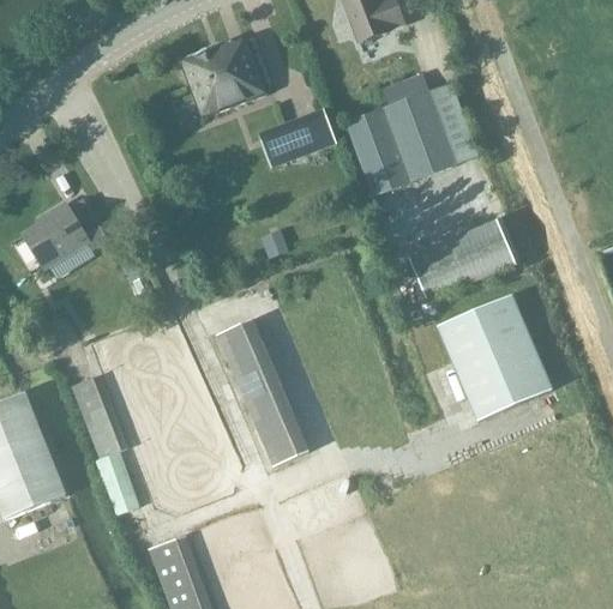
[(344,0),(359,40),(389,29),(389,28),(404,23),(396,0),(344,0)]
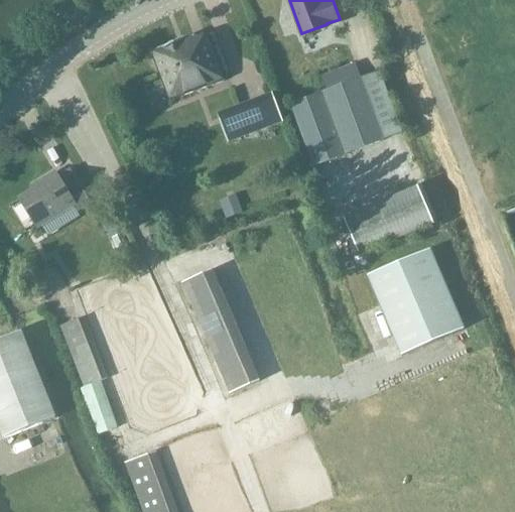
[(192,33),(150,48),(168,98),(224,78),(207,31),(195,36),(192,33)]
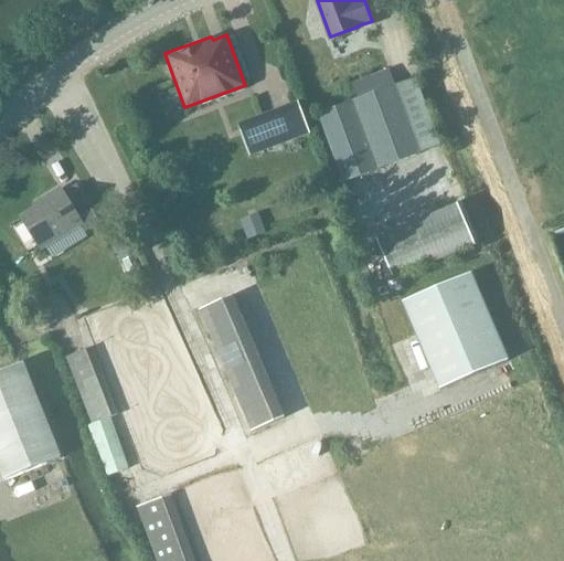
[(352,99),(379,167),(421,150),(389,66),(348,83),(353,99),(352,99)]
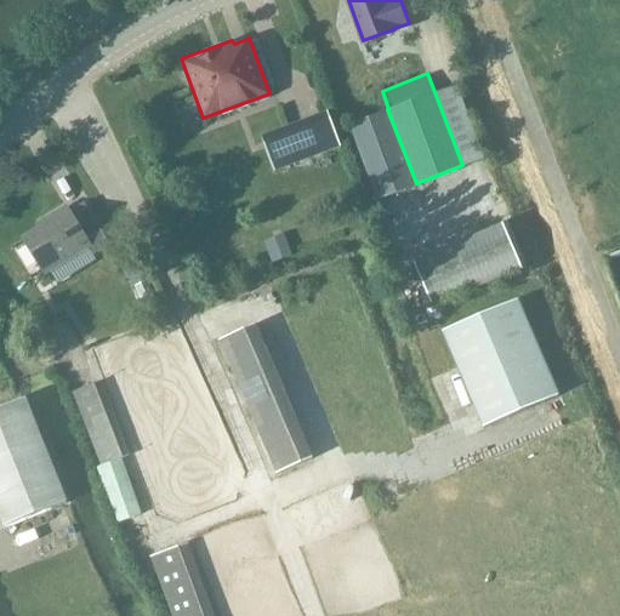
[(231,177),(291,154),(268,93),(208,117),(231,177)]
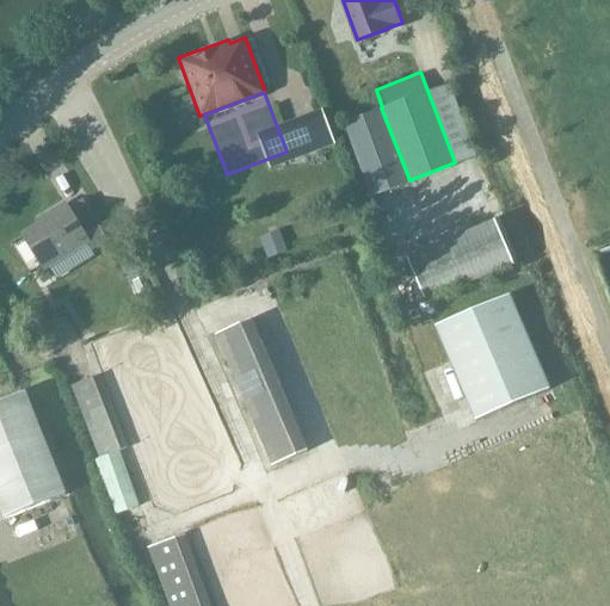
[(321,107),(279,123),(291,156),(334,141),(321,107)]
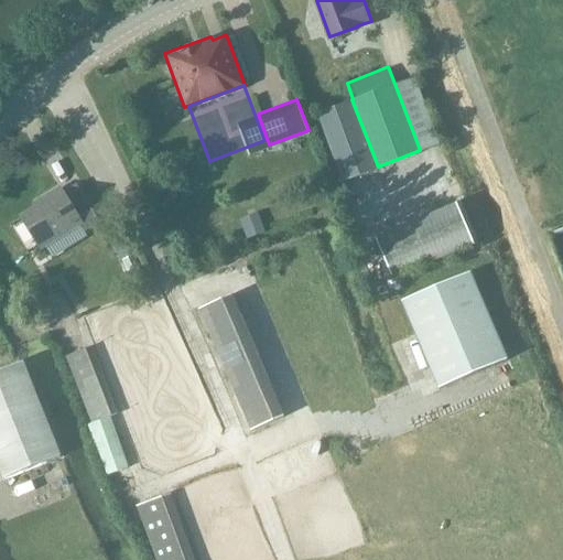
[(316,111),(342,179),(376,167),(350,99),(316,111)]
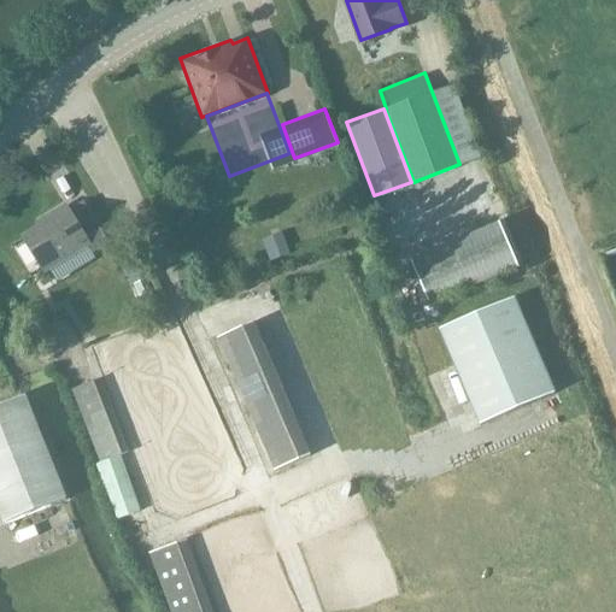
[(50,218),(23,234),(44,266),(47,264),(88,240),(92,247),(106,239),(82,199),(69,207),(66,202),(48,215),(50,218)]
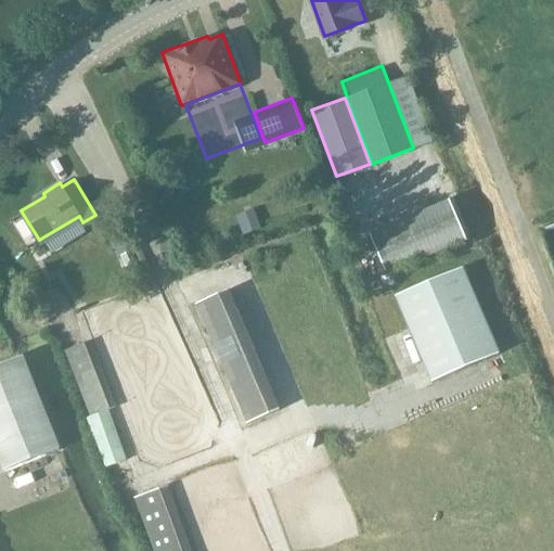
[(190,205),(197,234),(250,221),(243,192),(190,205)]
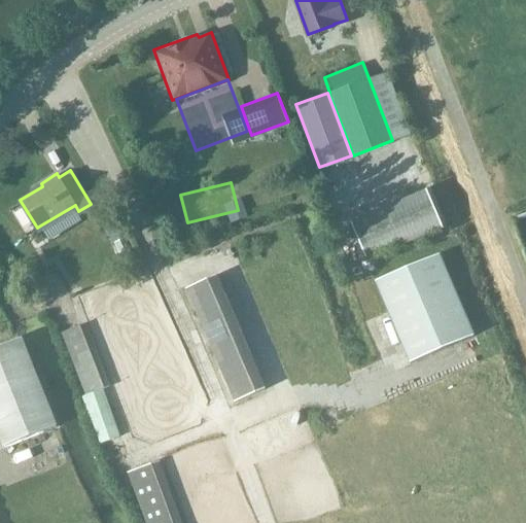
[(445,231),(428,190),(352,222),(369,263),(445,231)]
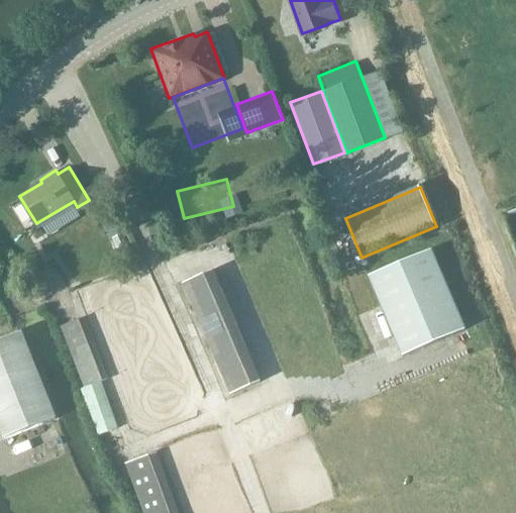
[(269,221),(258,225),(265,243),(276,238),(269,221)]
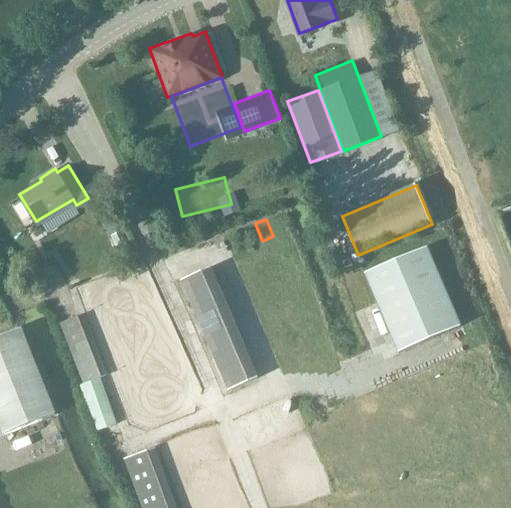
[(193,263),(203,261),(204,263),(213,261),(209,243),(190,247),(193,263)]
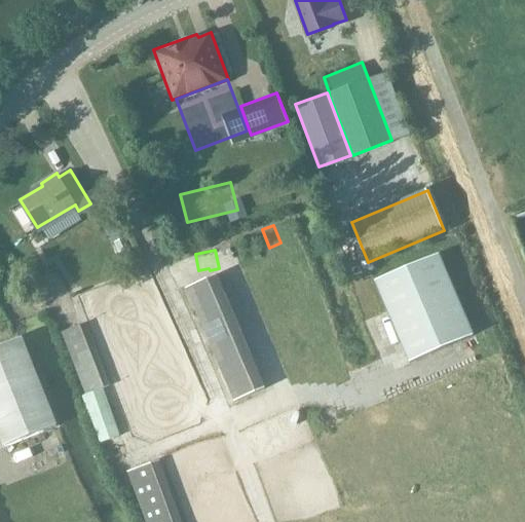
[(439,251),(374,278),(409,360),(473,332),(439,251)]
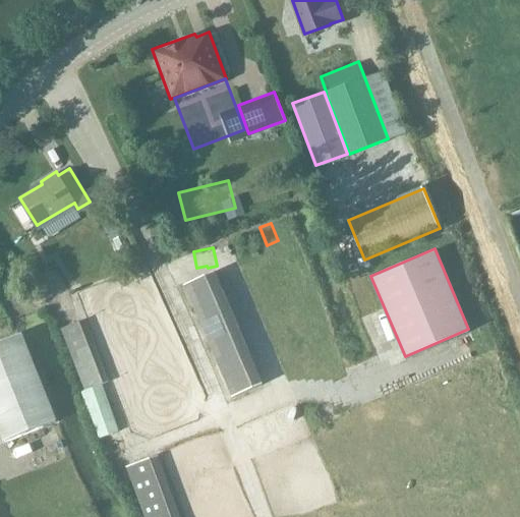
[(458,283),(467,279),(460,262),(451,266),(458,283)]
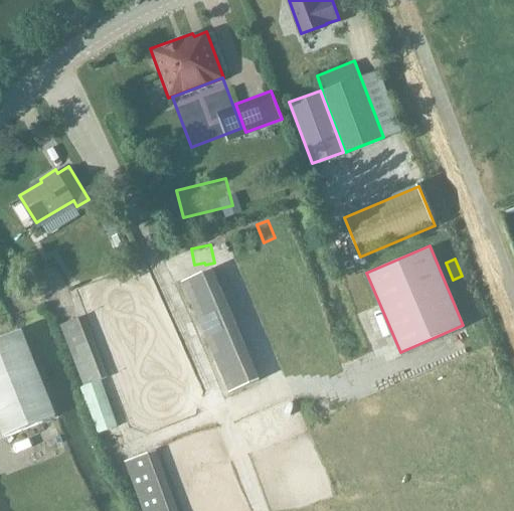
[(184,284),(230,394),(261,382),(214,272),(184,284)]
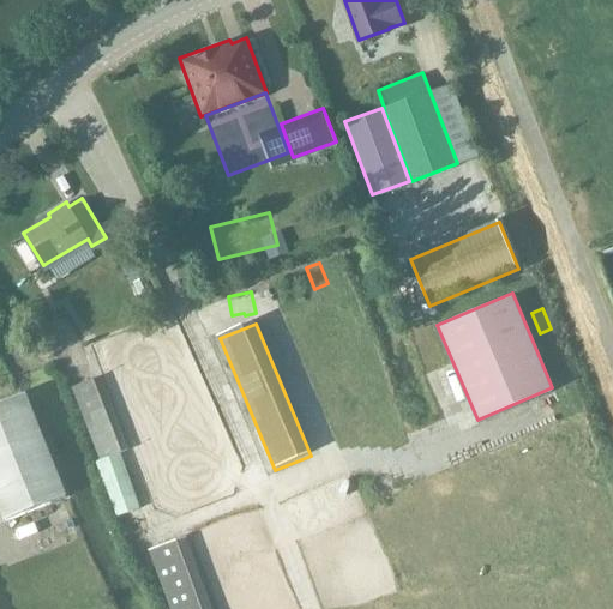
[(92,377),(71,385),(100,458),(120,451),(121,451),(94,380),(92,377)]
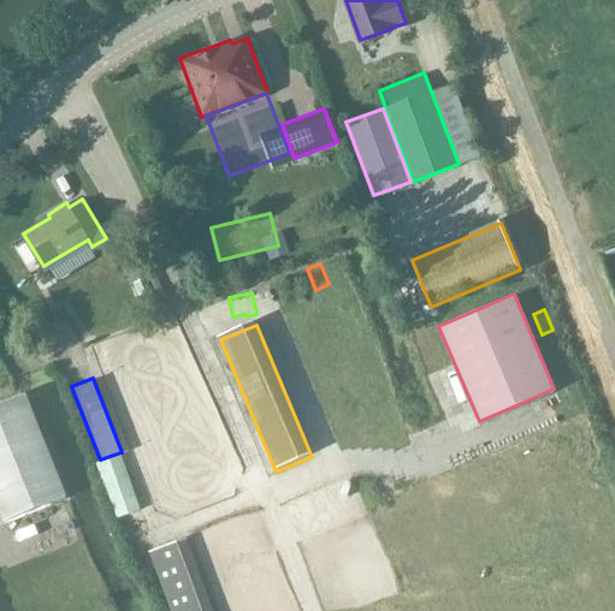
[(0,505),(6,520),(67,494),(25,392),(0,403),(0,505)]
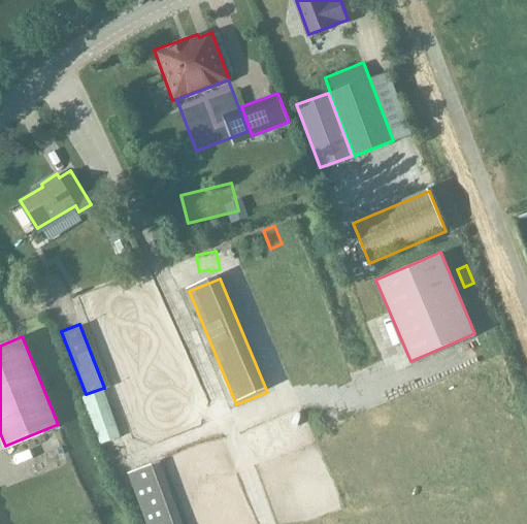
[(292,400),(325,390),(310,341),(277,352),(292,400)]
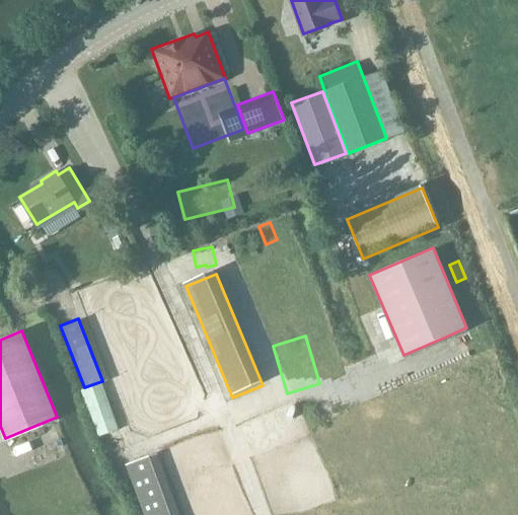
[(80,389),(89,412),(90,411),(99,434),(119,427),(101,381),(84,387),(80,389)]
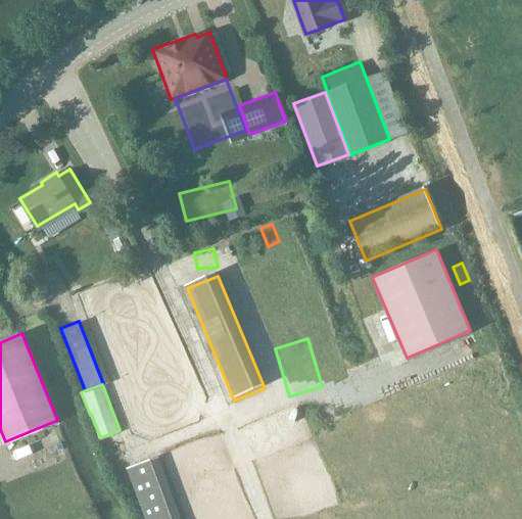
[(172,518),(150,458),(127,466),(145,518),(172,518)]
